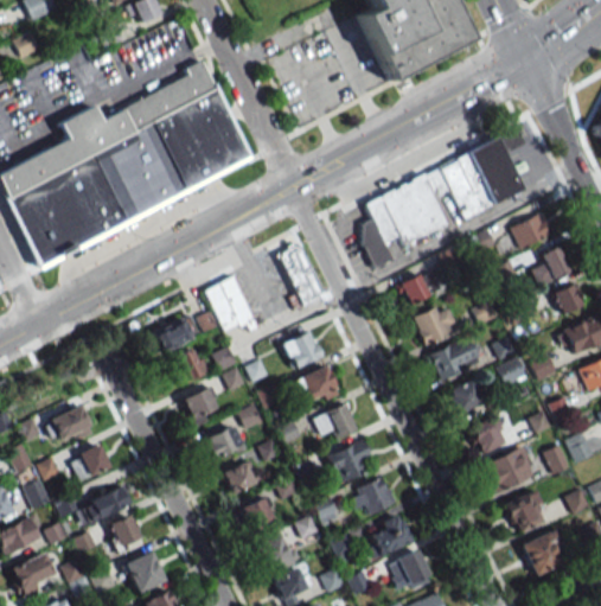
[(24,0),(34,20),(56,8),(51,0),(24,0)]
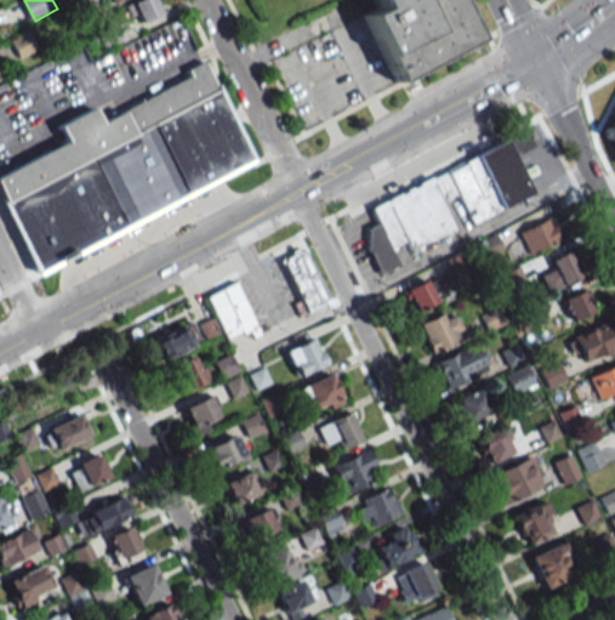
[(137,24),(164,17),(159,0),(143,0),(131,4),(137,24)]
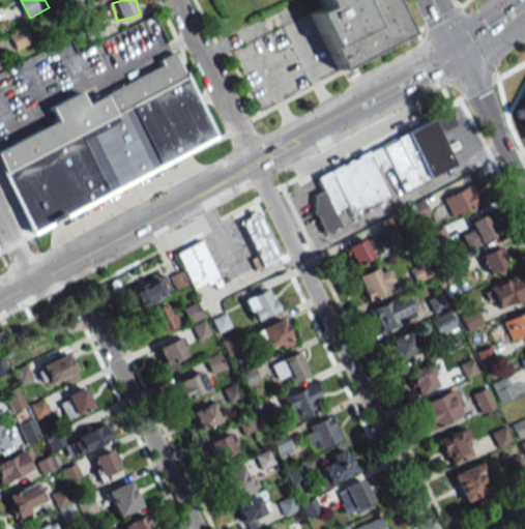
[(312,15),(341,70),(411,34),(395,0),(320,0),(324,7),(312,15)]
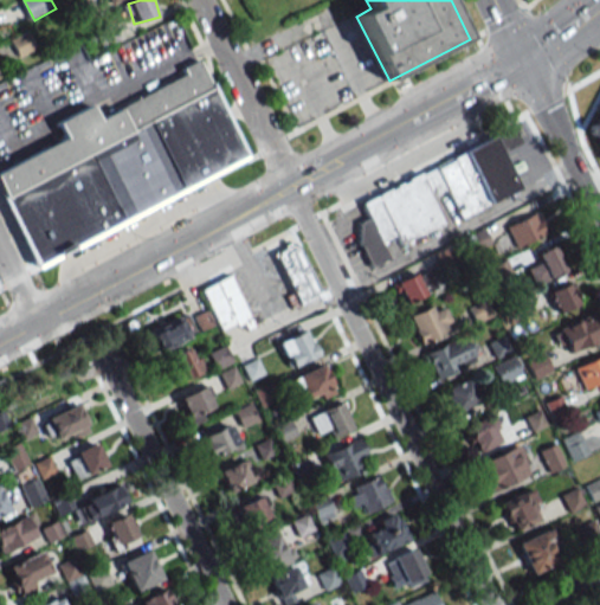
[(101,37),(110,49),(124,37),(115,25),(101,37)]
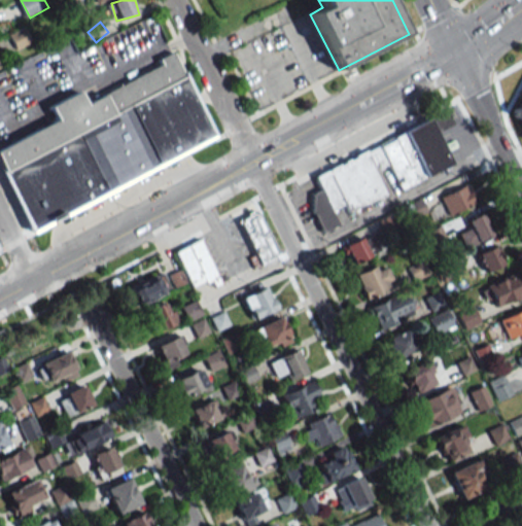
[(35,41),(28,27),(12,35),(20,49),(35,41)]
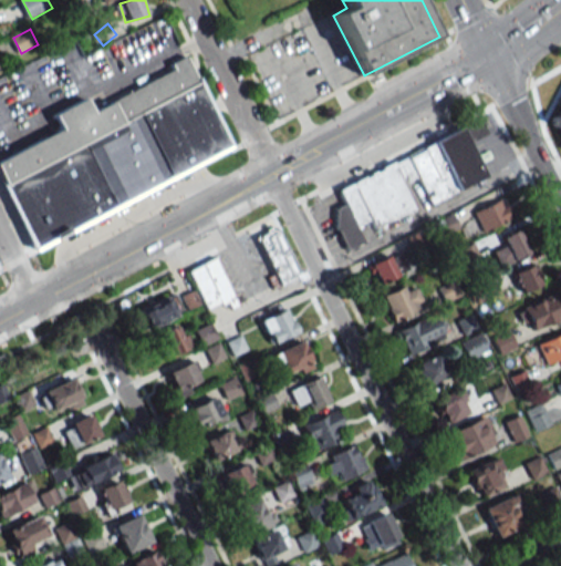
[(1,163),(43,244),(236,144),(193,59),(178,67),(182,71),(101,113),(93,98),(60,114),(68,130),(1,163)]
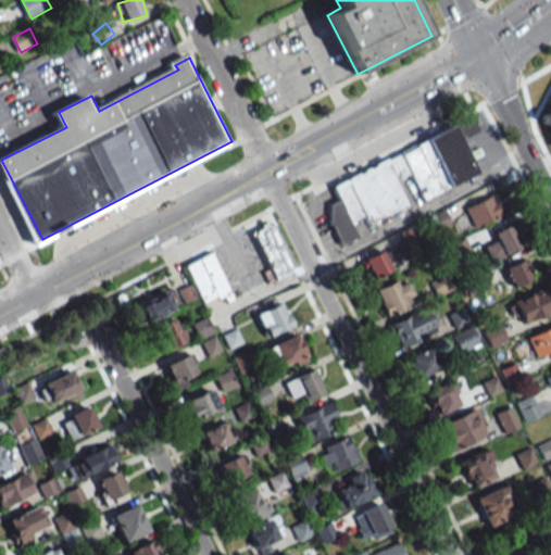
[(333,180),(341,201),(327,206),(343,247),(361,239),(353,223),(367,217),(370,225),(412,207),(400,181),(414,176),(424,200),(480,177),(465,140),(483,133),(478,122),(333,180)]
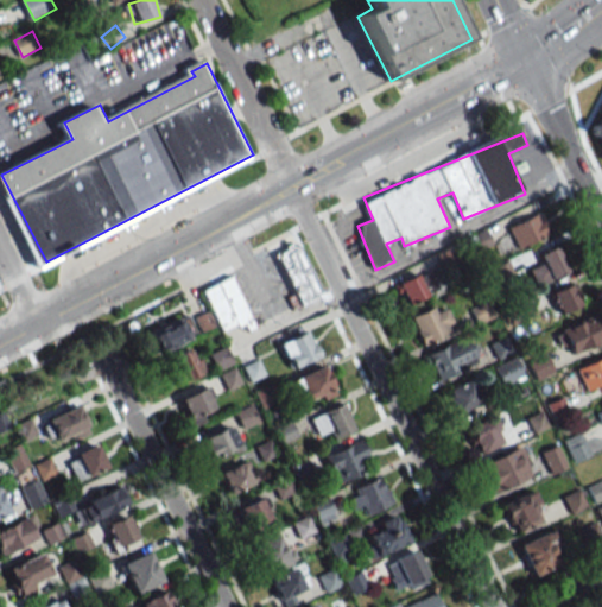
[(550,235),(540,215),(511,228),(520,248),(550,235)]
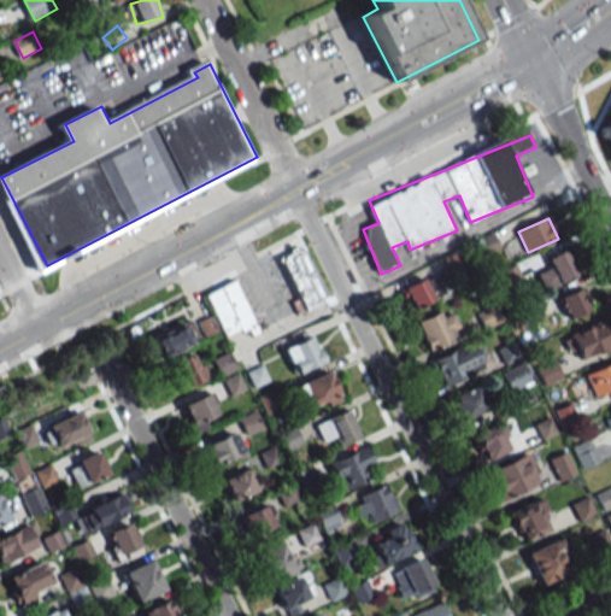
[(283,254),(300,312),(327,304),(309,247),(283,254)]
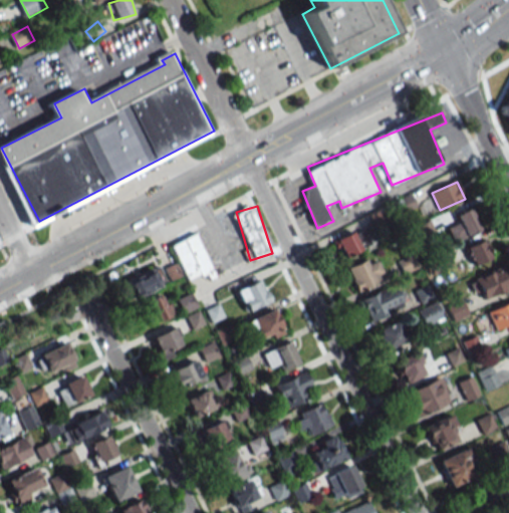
[(459,226),(453,227),(454,238),(479,235),(476,211),(457,213),(459,226)]
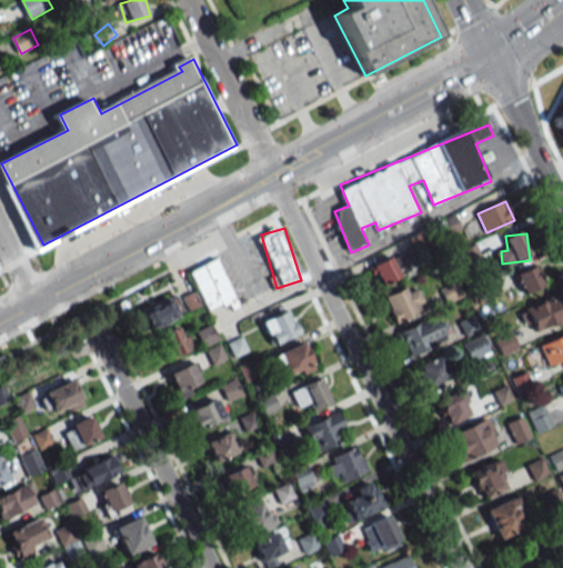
[(373,268),(384,287),(412,270),(402,252),(373,268)]
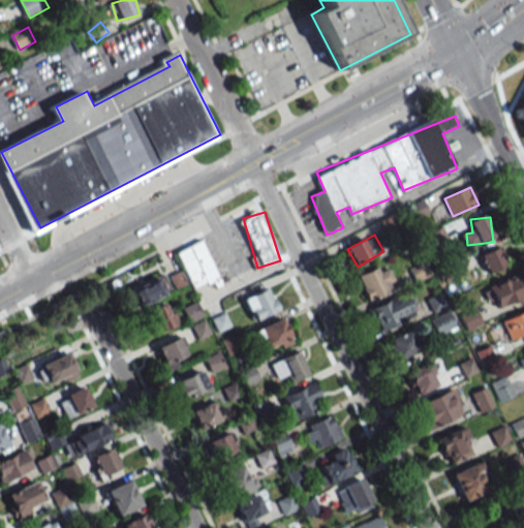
[(196,290),(215,281),(218,288),(225,285),(206,241),(179,252),(196,290)]
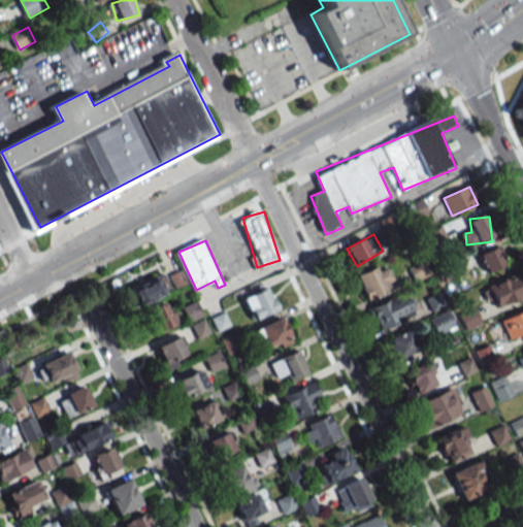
[(508,265),(499,246),(481,255),(489,273),(508,265)]
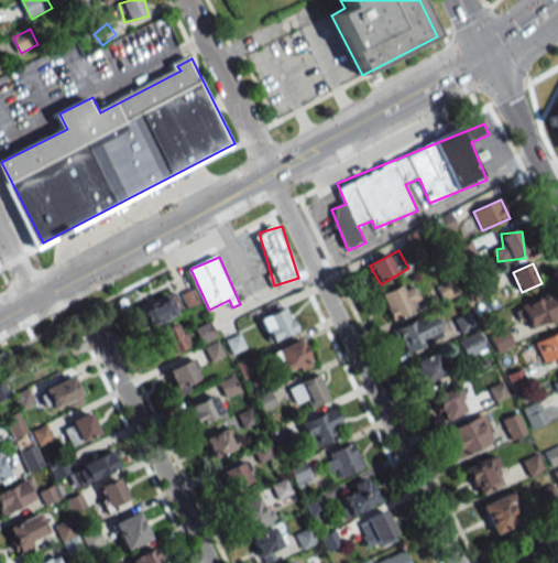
[(425,305),(412,282),(384,296),(396,320),(425,305)]
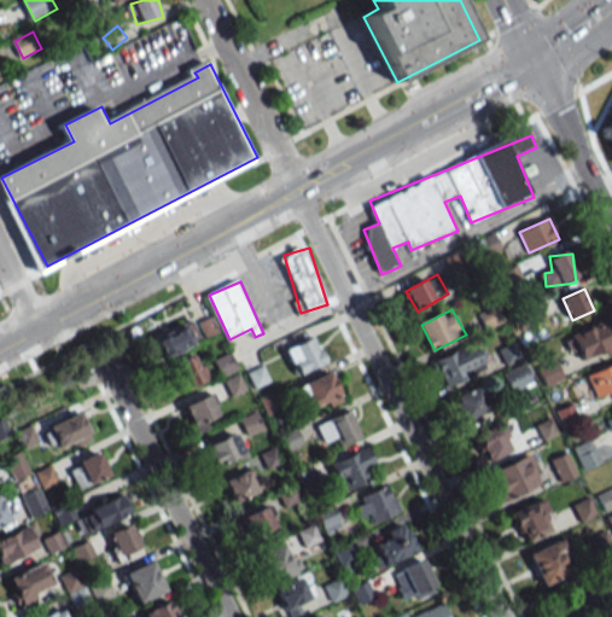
[(203,342),(193,320),(155,339),(165,360),(203,342)]
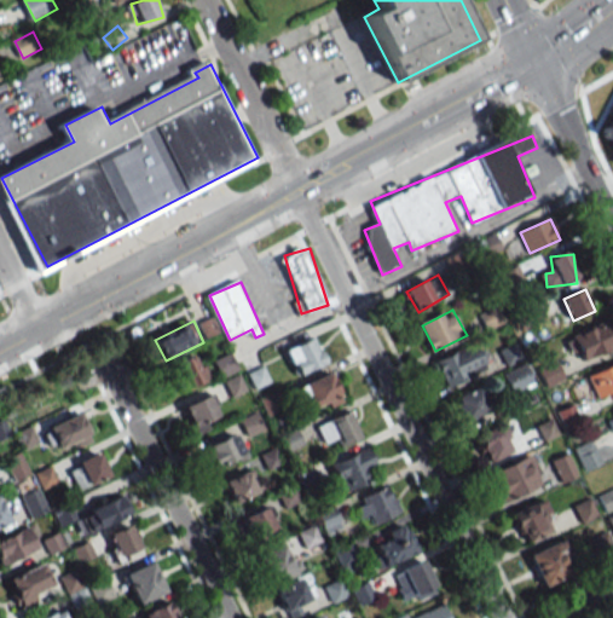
[(612,328),(608,321),(572,339),(585,363),(612,348),(612,328)]
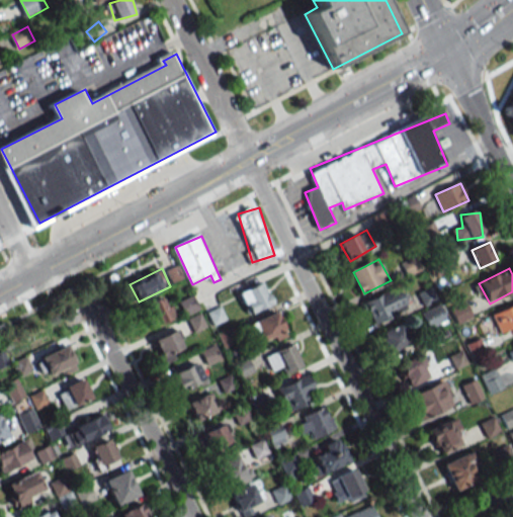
[(251,315),(275,303),(264,282),(241,294),(251,315)]
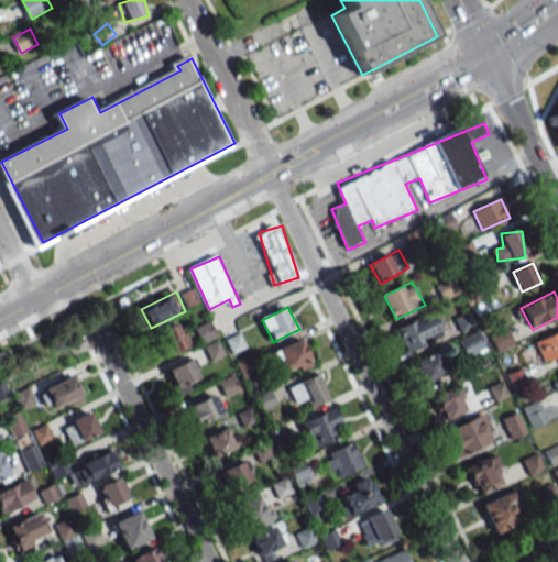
[(409,352),(435,339),(423,317),(397,331),(409,352)]
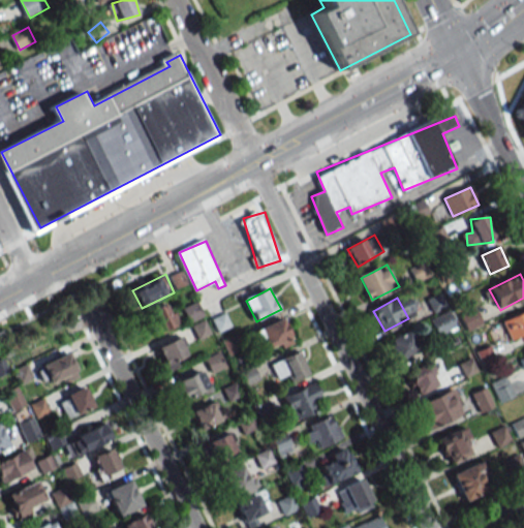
[(147,313),(155,335),(183,324),(175,303),(147,313)]
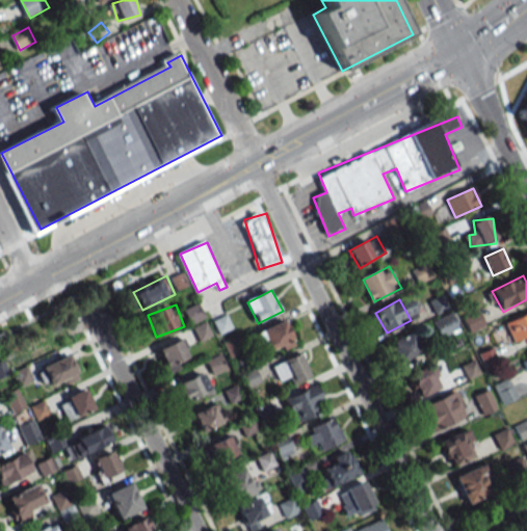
[(194,326),(202,343),(215,337),(201,304),(186,310),(193,327),(194,326)]
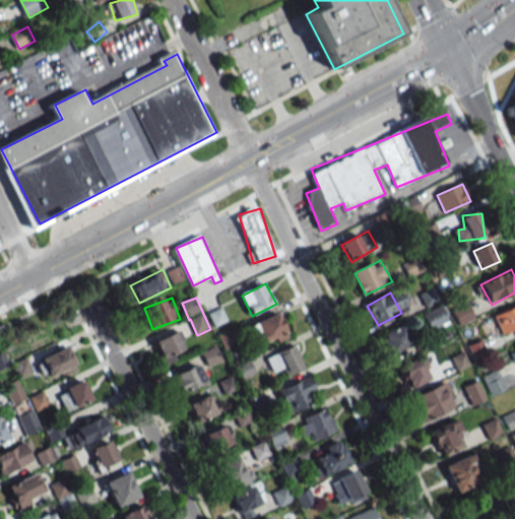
[(455,309),(460,325),(475,321),(471,305),(455,309)]
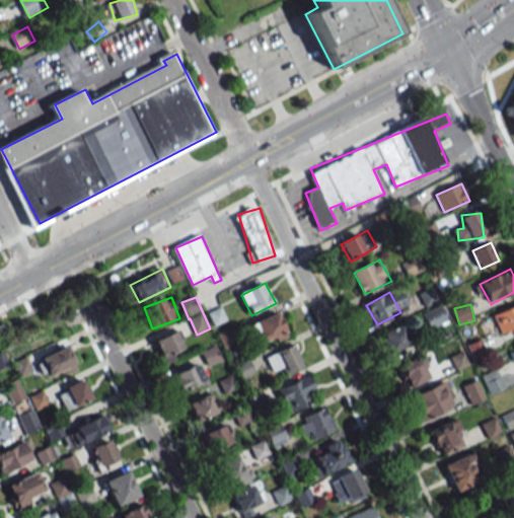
[(425,312),(430,329),(450,323),(444,306),(425,312)]
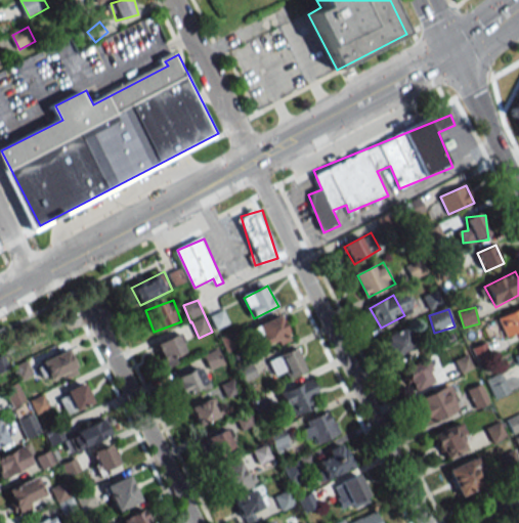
[(518,309),(500,319),(509,338),(518,333),(518,309)]
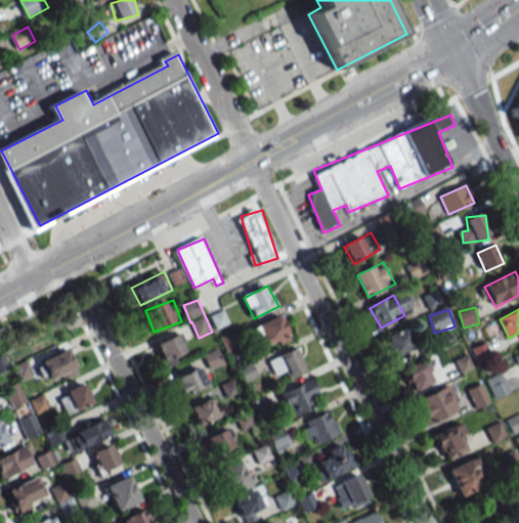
[(230,323),(225,312),(218,315),(221,323),(217,325),(218,329),(230,323)]
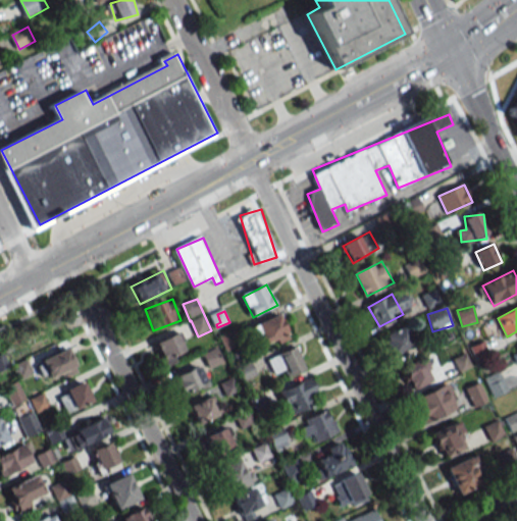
[(264,351),(294,336),(282,313),(253,326),(264,351)]
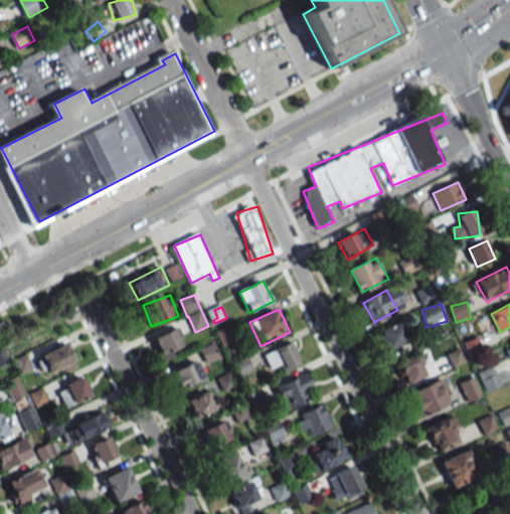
[(379,333),(389,351),(409,341),(399,322),(379,333)]
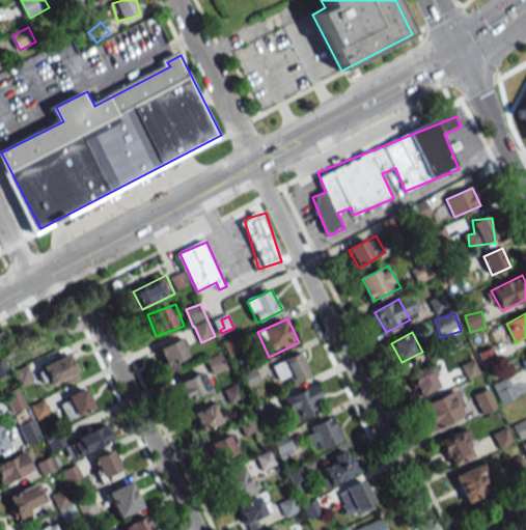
[(159,351),(171,373),(194,361),(183,338),(159,351)]
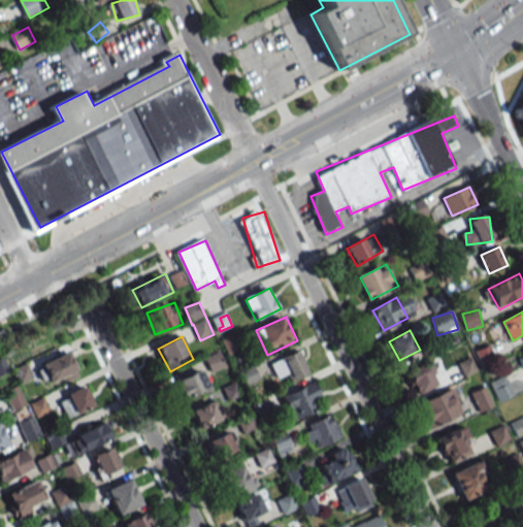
[(292,381),(312,373),(302,352),(273,363),(280,379),(290,374),(292,381)]
